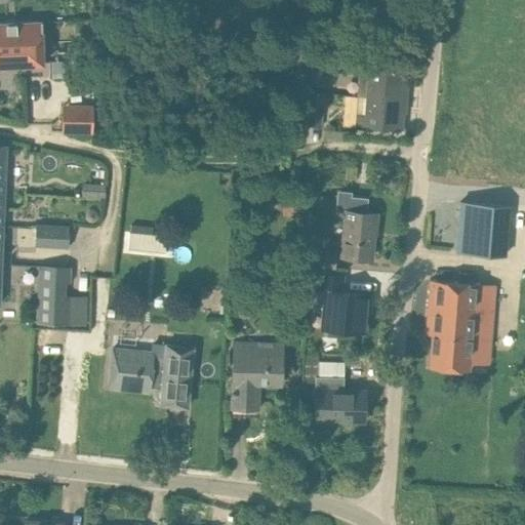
[(0,65),(1,65),(43,63),(42,22),(0,23),(0,65)]
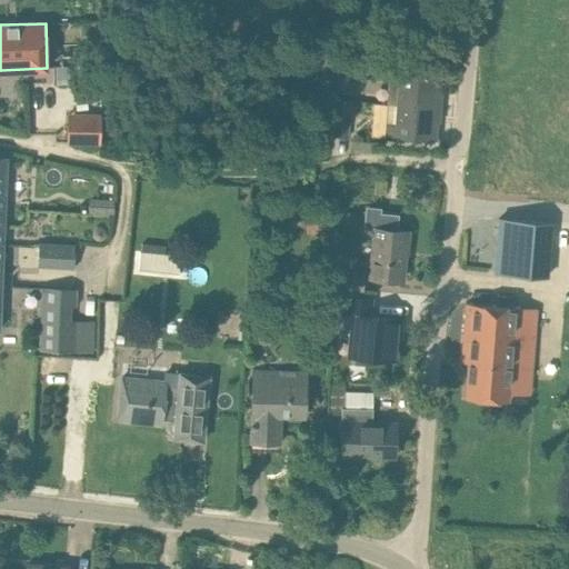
[(388,83),(387,103),(397,105),(440,107),(441,92),(439,92),(440,75),(401,71),(401,69),(390,68),(389,83),(388,83)]
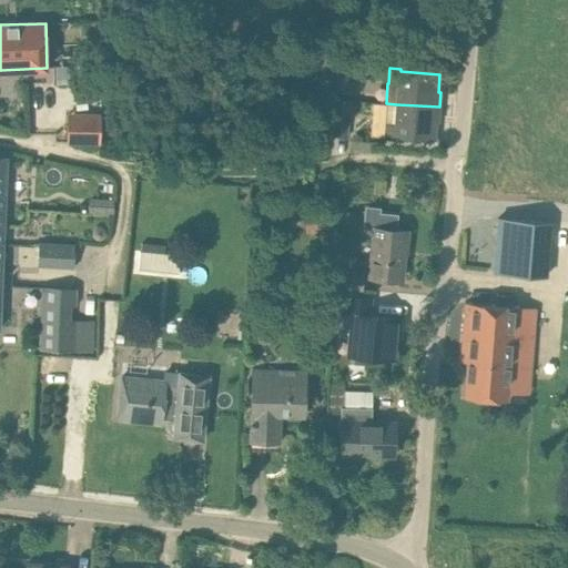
[(99,100),(98,87),(84,88),(84,101),(99,100)]
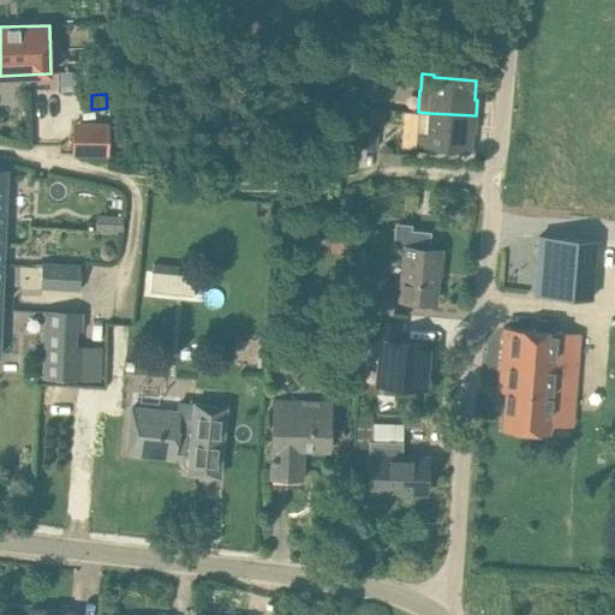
[(418,112),(416,133),(417,133),(416,150),(429,150),(429,148),(471,151),(472,132),(475,132),(476,115),(429,113),(418,112)]
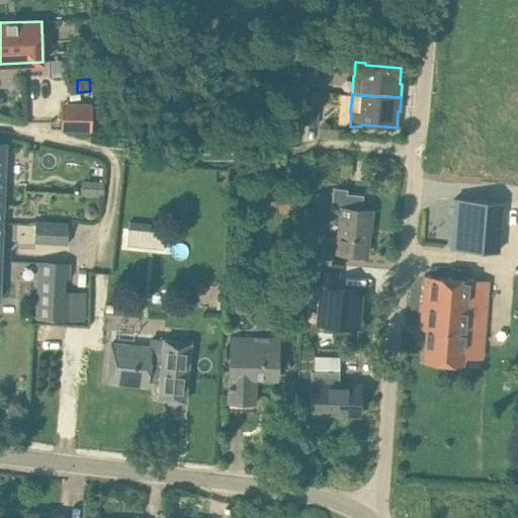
[(90,103),(61,103),(60,132),(90,132),(90,103)]
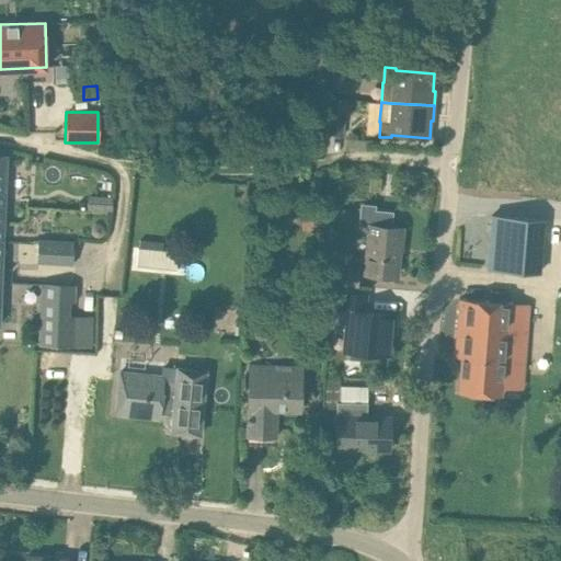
[(113,208),(113,195),(89,195),(89,208),(113,208)]
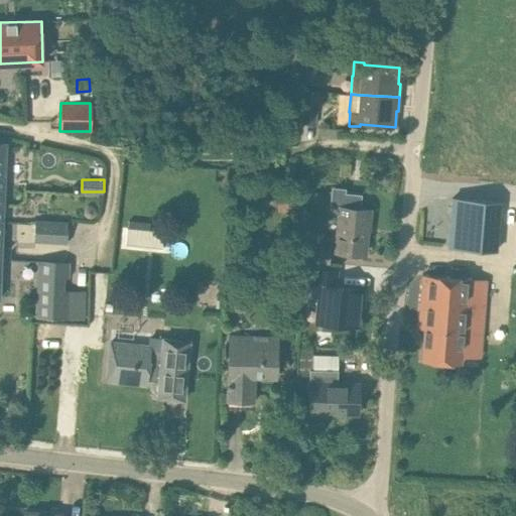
[(347,187),(332,186),(330,207),(341,208),(337,251),(364,254),(364,253),(362,252),(365,229),(366,229),(368,210),(360,209),(362,194),(346,192),(347,187)]
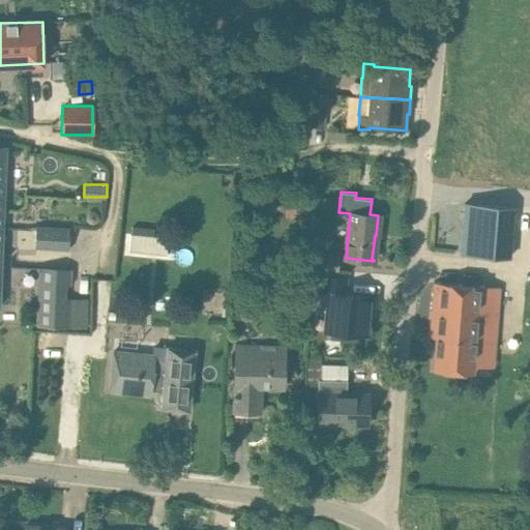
[(464,203),(460,253),(470,254),(473,254),(476,204),(464,203)]
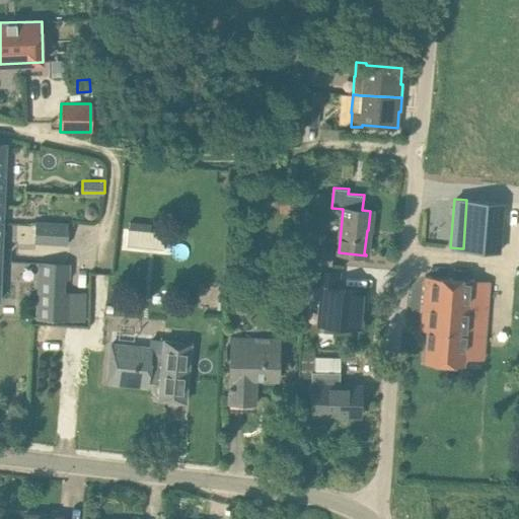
[(67,223),(36,222),(24,221),(24,224),(35,225),(34,243),(66,244),(67,223)]
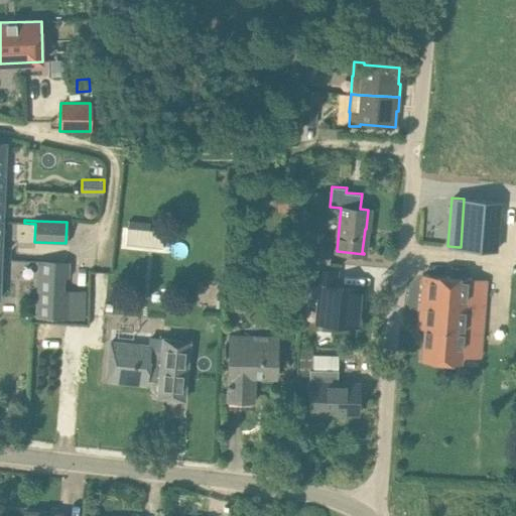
[(302,246),(301,261),(328,263),(330,248),(302,246)]
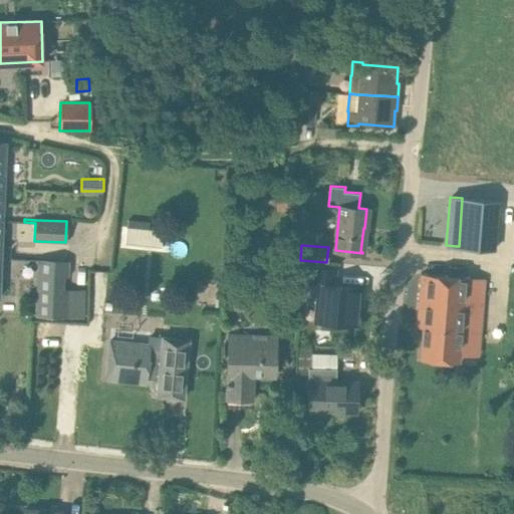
[(69,261),(39,260),(37,316),(85,318),(86,289),(64,288),(65,276),(68,276),(69,261)]
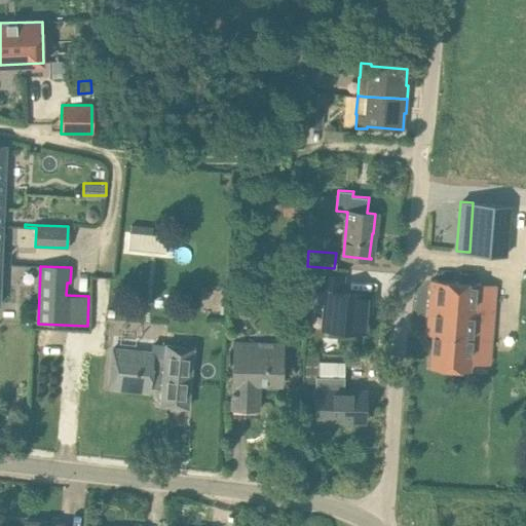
[(305,297),(318,298),(320,286),(321,276),(307,274),(305,297)]
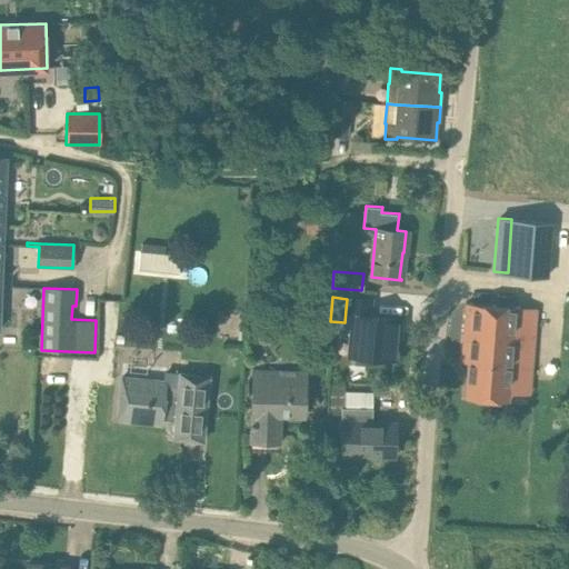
[(371,299),(349,297),(348,297),(346,309),(345,322),(345,325),(360,326),(358,356),(371,357),(393,359),(395,339),(391,339),(393,319),(398,319),(398,318),(369,316),(371,299)]
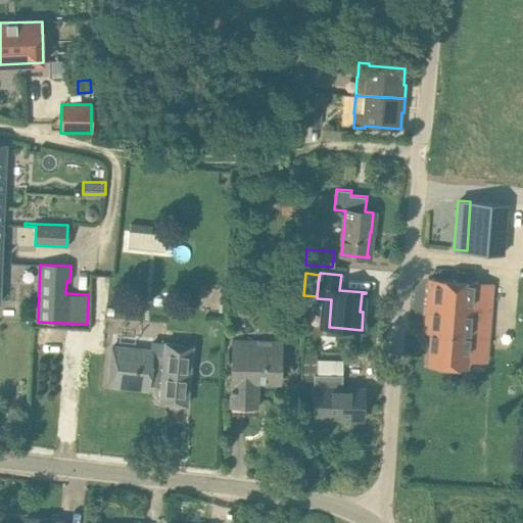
[(429,278),(425,332),(431,332),(428,365),(448,367),(467,368),(467,362),(486,363),(489,327),(493,283),(449,280),(429,278)]
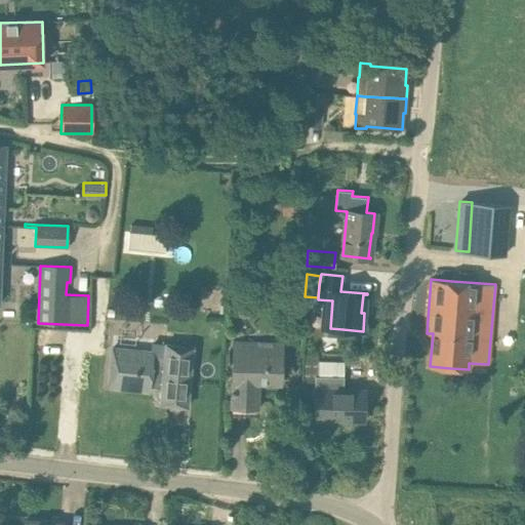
[(232,407),(232,416),(245,416),(257,417),(257,408),(258,382),(281,382),(282,362),(282,354),(282,342),(272,341),(272,348),(257,348),(257,341),(233,340),(233,353),(232,381),(233,381),(232,387),(232,407)]
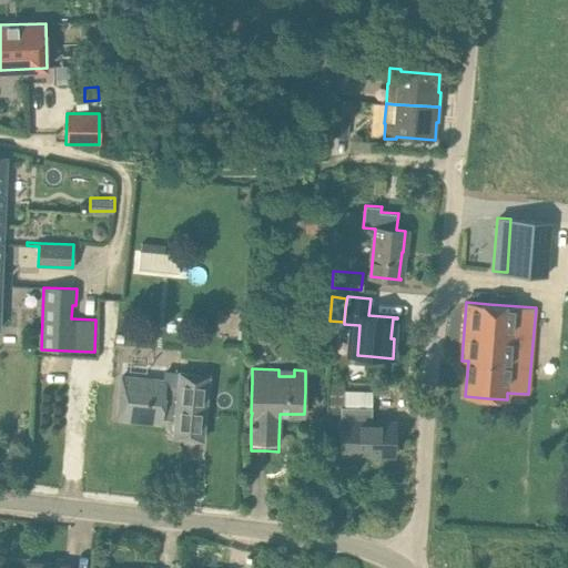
[(202,439),(204,417),(209,375),(180,372),(179,382),(122,376),(118,418),(162,423),(162,417),(175,419),(173,436),(202,439)]
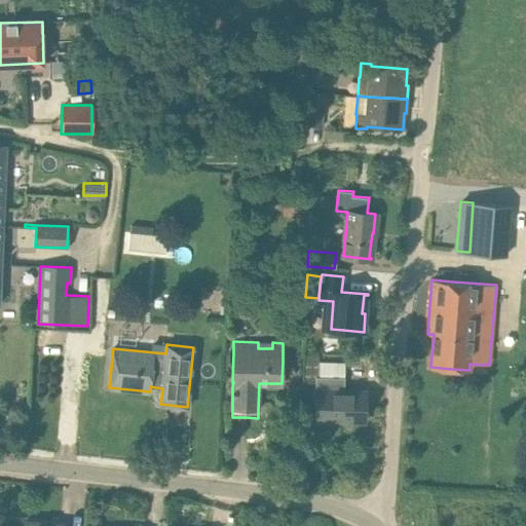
[(344,363),(320,362),(320,354),(304,354),(304,384),(318,384),(318,389),(316,389),(315,419),(365,421),(366,391),(343,390),(344,363)]
